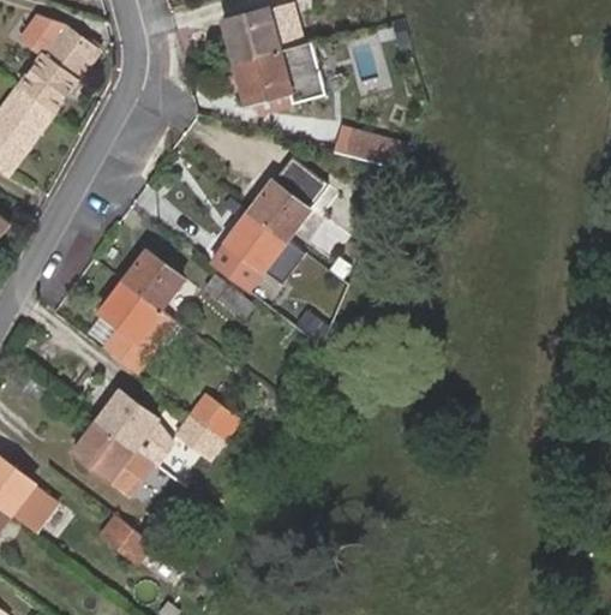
[(280,47),(292,45),(285,11),(270,15),(268,6),(220,18),(232,59),(280,47)]
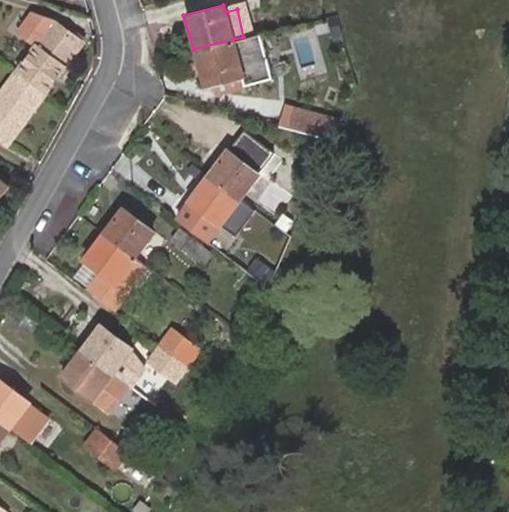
[(32,45),(13,71),(44,94),(82,42),(51,19),(30,11),(15,32),(32,45)]
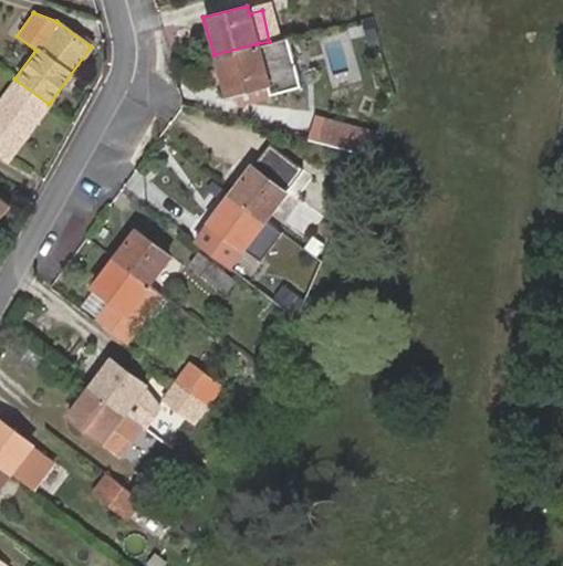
[(258,43),(214,54),(225,96),(269,84),(258,43)]
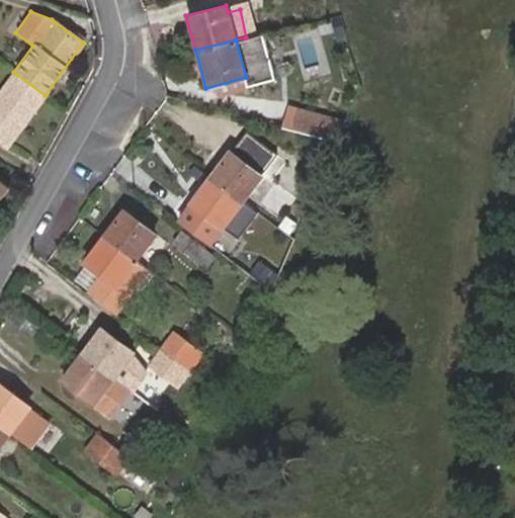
[(45,95),(13,72),(0,90),(0,143),(6,148),(45,95)]
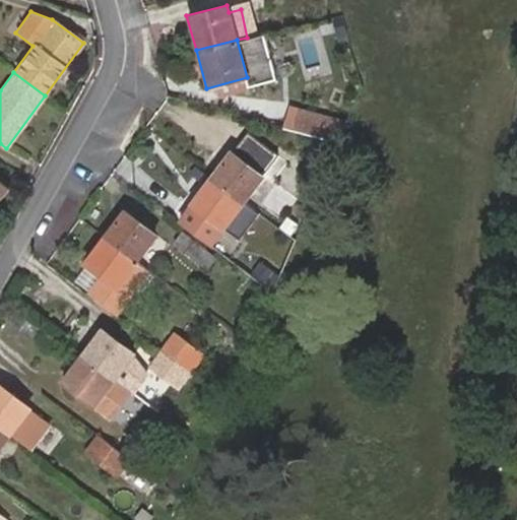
[(291,129),(330,139),(336,119),(298,108),(291,129)]
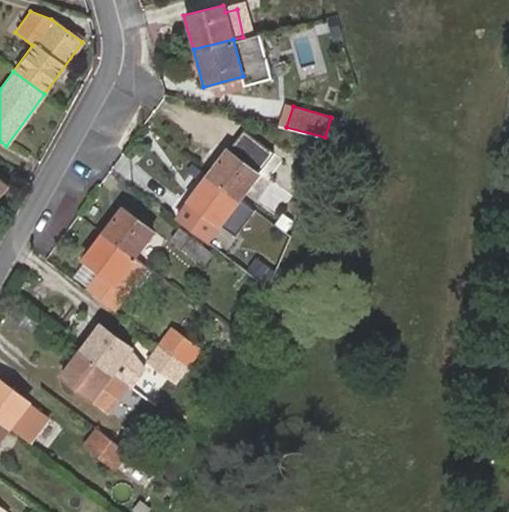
[(206,173),(239,199),(259,173),(256,170),(270,152),(243,132),(229,150),(226,147),(206,173)]
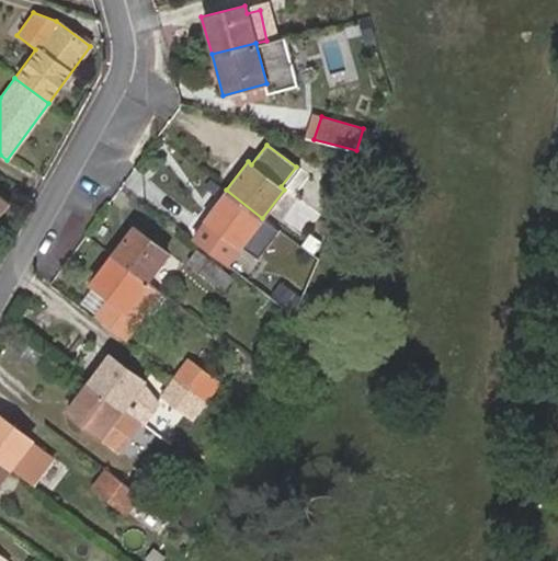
[(240,248),(262,218),(226,190),(203,219),(240,248)]
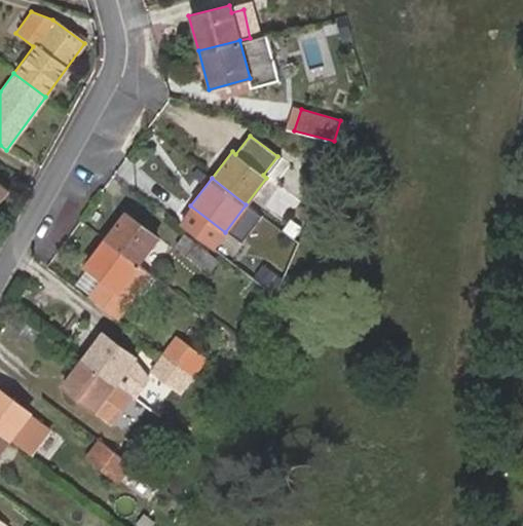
[(0,198),(9,189),(0,181),(0,198)]
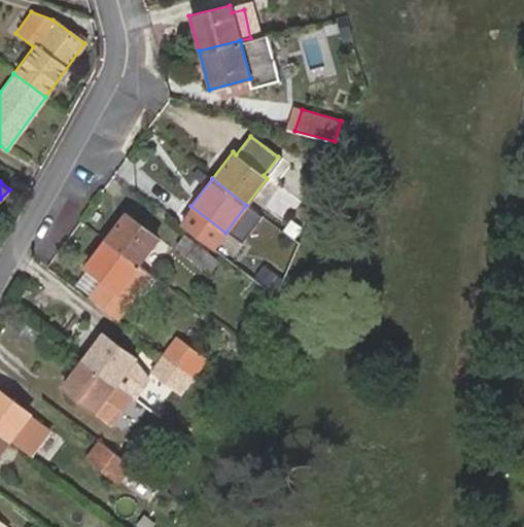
[(124,211),(104,238),(138,264),(159,238),(124,211)]
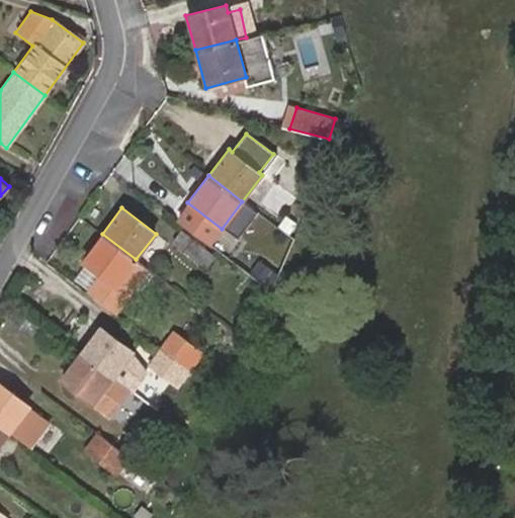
[(171,242),(204,267),(212,257),(179,231),(171,242)]
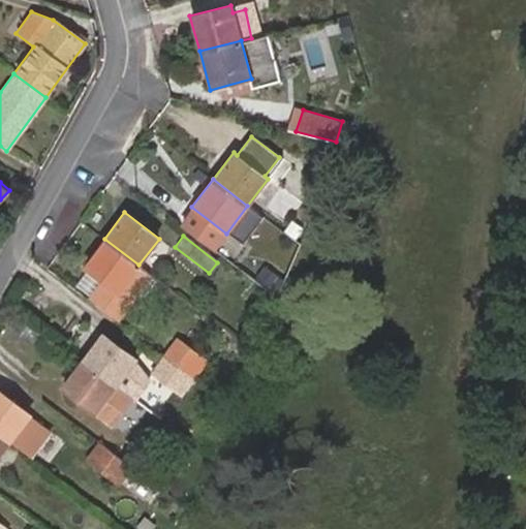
[(138,265),(104,239),(83,268),(86,270),(103,283),(91,301),(119,321),(137,296),(152,276),(138,265)]
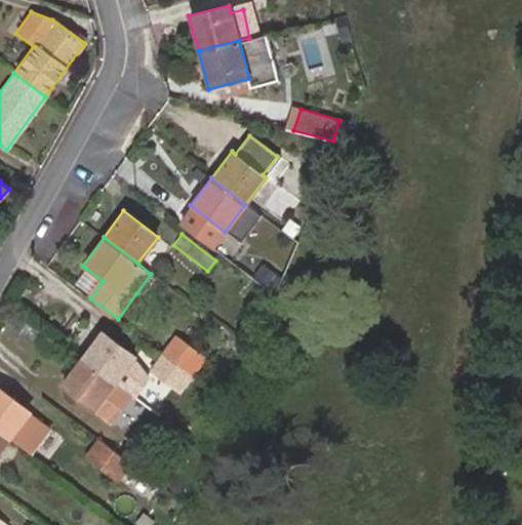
[(240,268),(268,288),(279,272),(277,270),(284,258),(261,241),(240,268)]
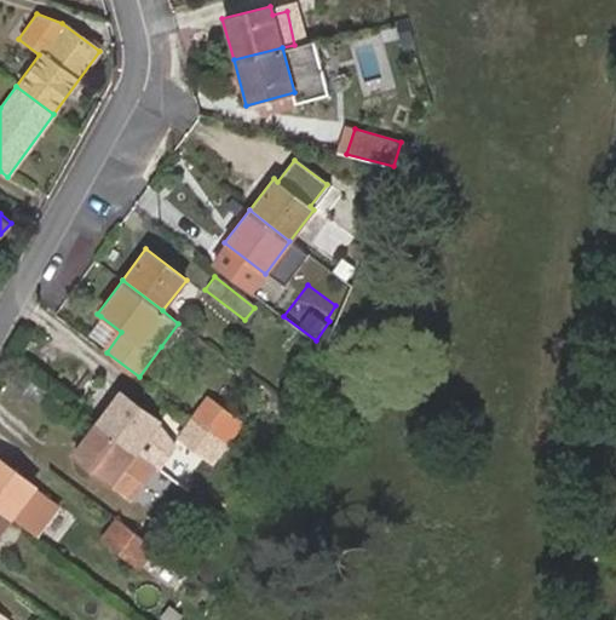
[(121,332),(101,316),(86,337),(107,352),(121,332)]
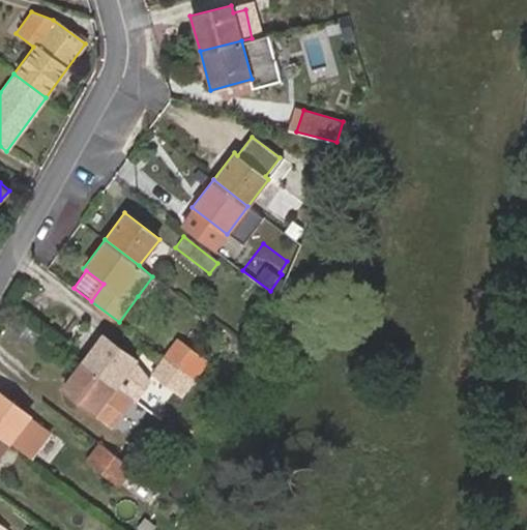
[(159,282),(152,276),(138,296),(145,301),(159,282)]
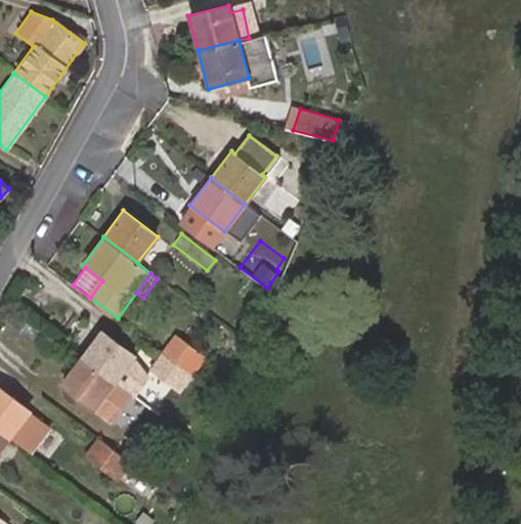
[(81,357),(114,383),(134,355),(101,330),(81,357)]
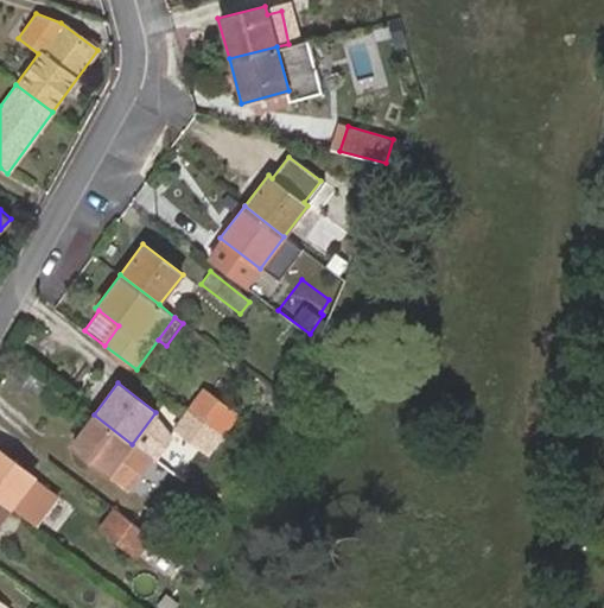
[(186,409),(221,434),(236,415),(202,388),(186,409)]
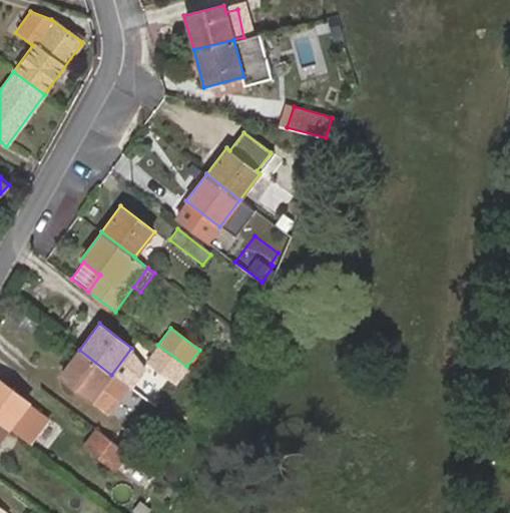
[(173,384),(186,366),(157,345),(145,362),(173,384)]
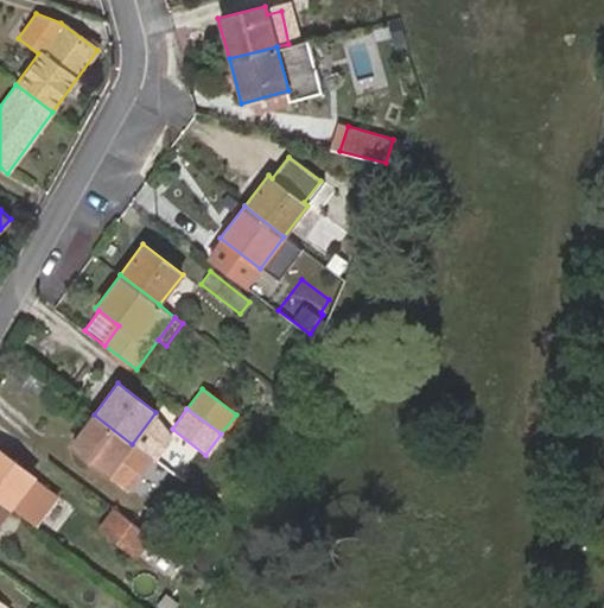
[(125,488),(148,456),(132,444),(94,415),(69,447),(125,488)]
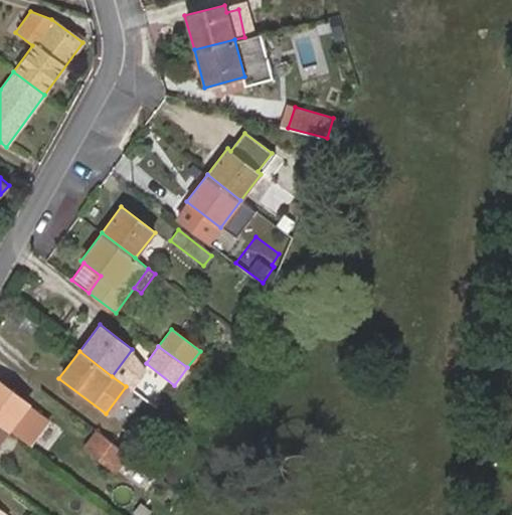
[(0,423),(10,432),(30,404),(0,379),(0,423)]
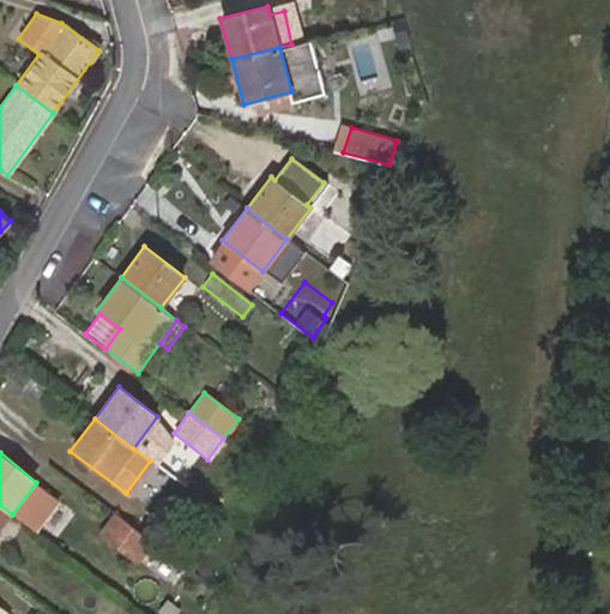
[(0,529),(12,515),(0,505),(0,529)]
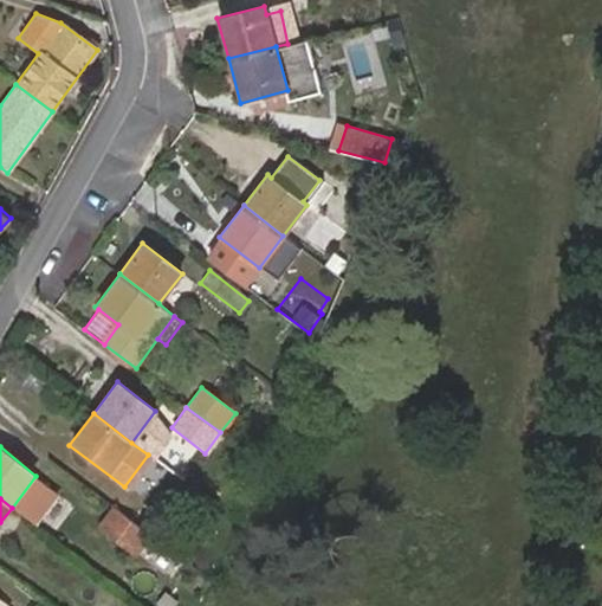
[(143,562),(160,541),(130,519),(112,505),(97,527),(143,562)]
